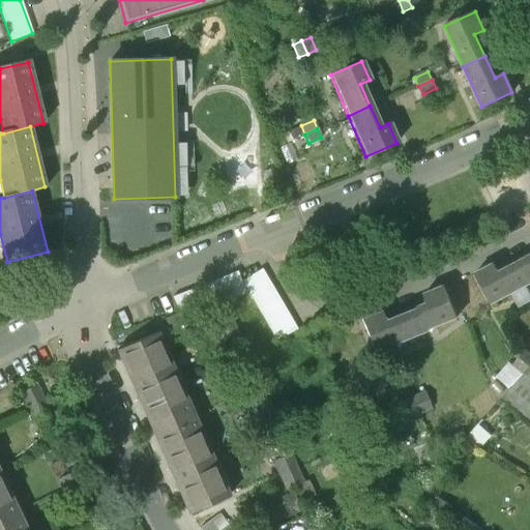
[(529,256),(519,262),(529,283),(529,256)]
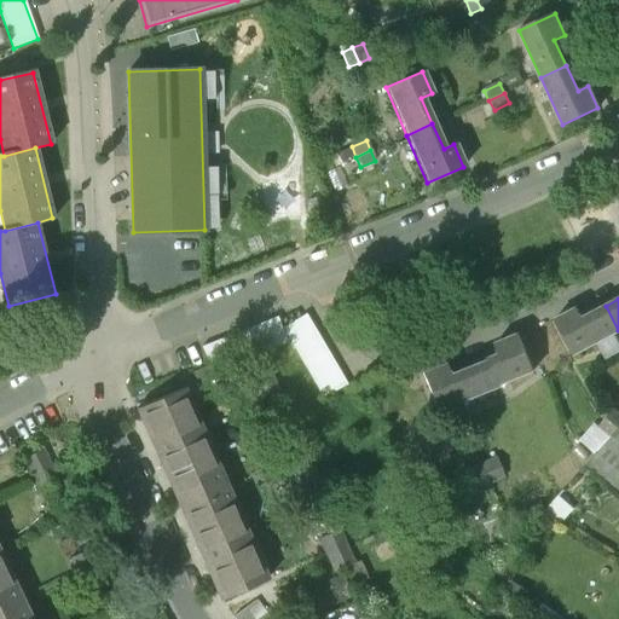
[(618,330),(606,306),(582,319),(576,310),(555,320),(573,356),(618,330)]
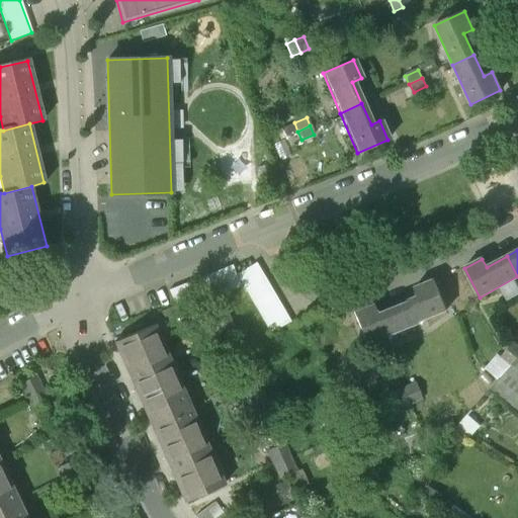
[(231,266),(168,290),(177,312),(240,286),(268,335),(289,323),(255,263),(236,275),(231,266)]
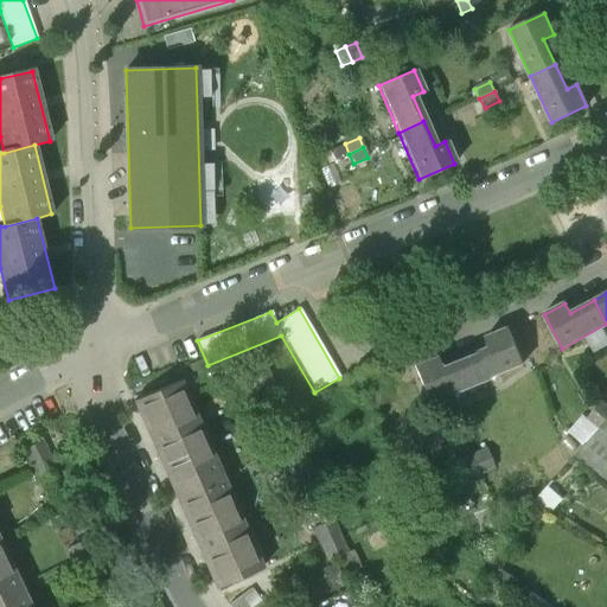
[(490,349),(465,358),(475,384),(523,365),(508,328),(485,338),(490,349)]
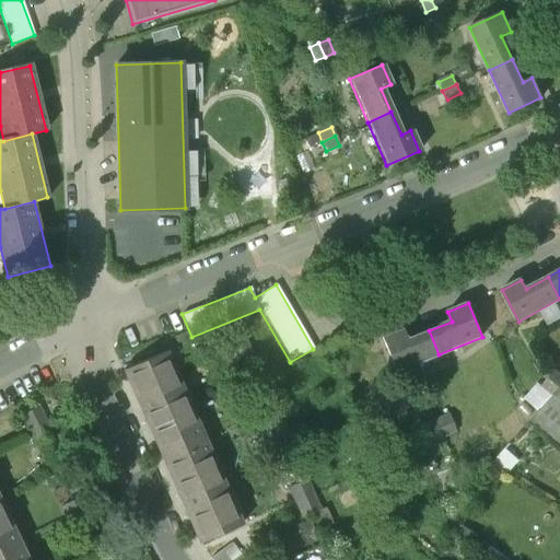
[(237,322),(220,328),(233,359),(251,351),(237,322)]
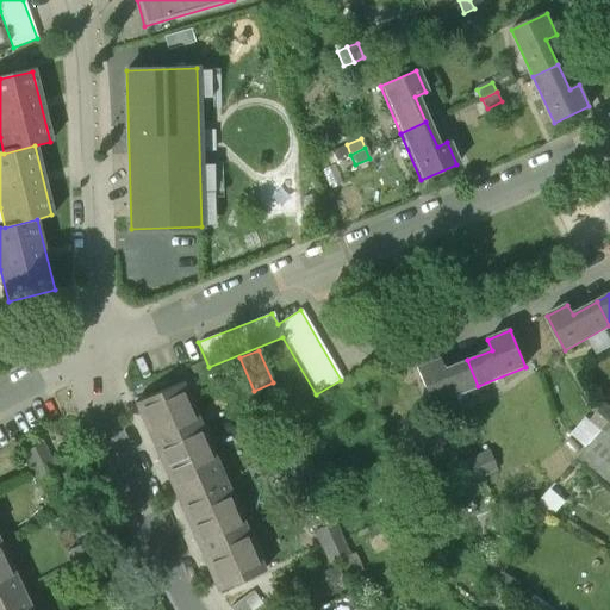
[(467,360),(442,371),(437,360),(415,368),(430,405),(478,386),(467,360)]
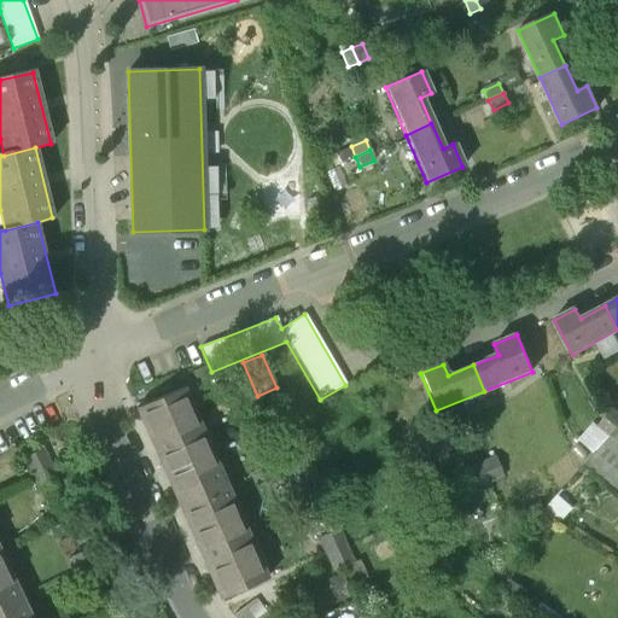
[(225,484),(182,389),(136,409),(179,503),(225,484)]
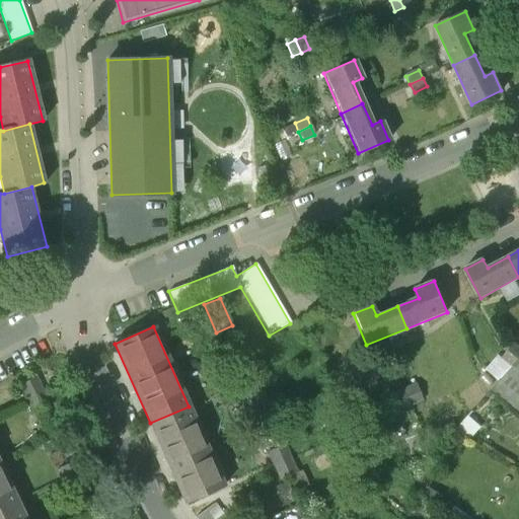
[(518,348),(515,344),(502,358),(512,367),(518,359),(518,348)]
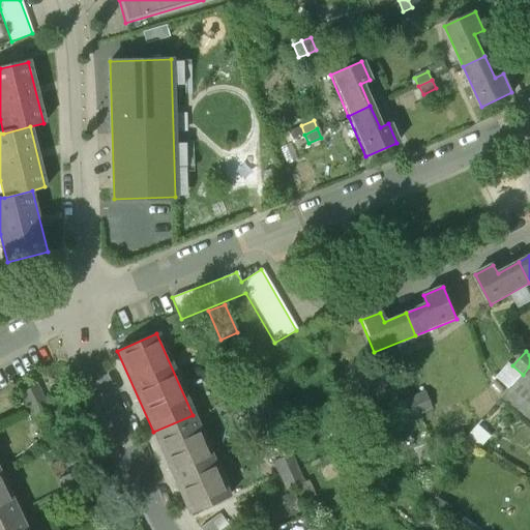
[(38,384),(22,391),(34,420),(51,413),(38,384)]
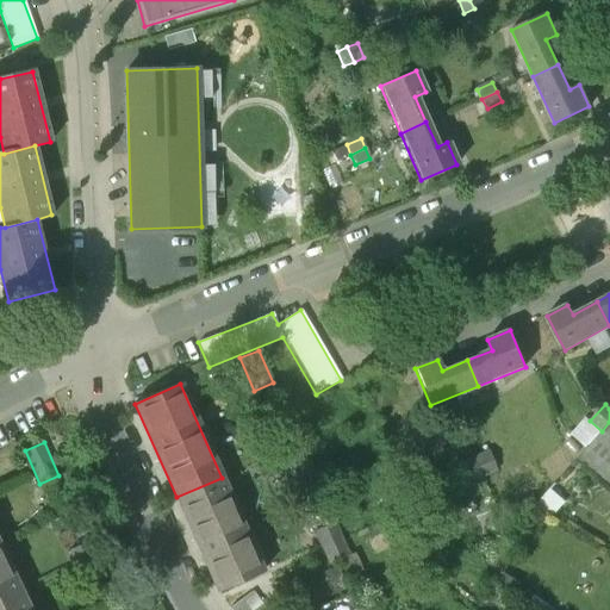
[(487,452),(472,458),(480,479),(497,472),(487,452)]
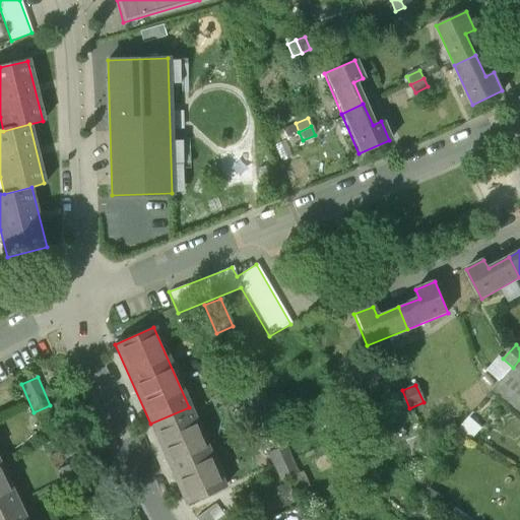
[(402,390),(388,396),(395,414),(409,408),(402,390)]
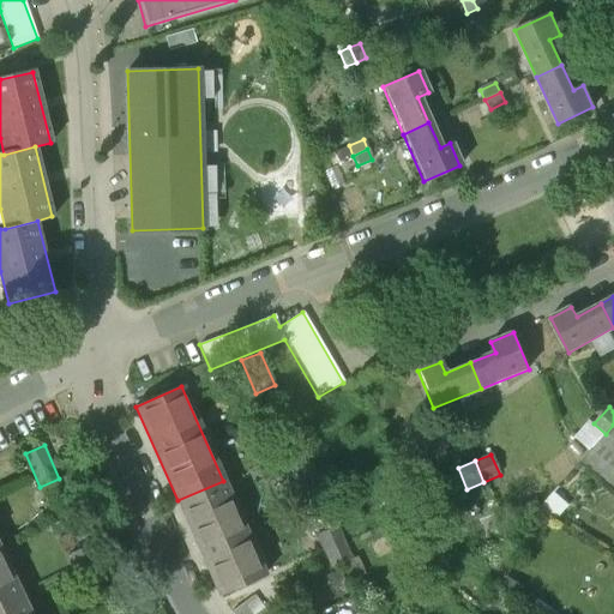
[(265,575),(223,481),(178,500),(218,594),(265,575)]
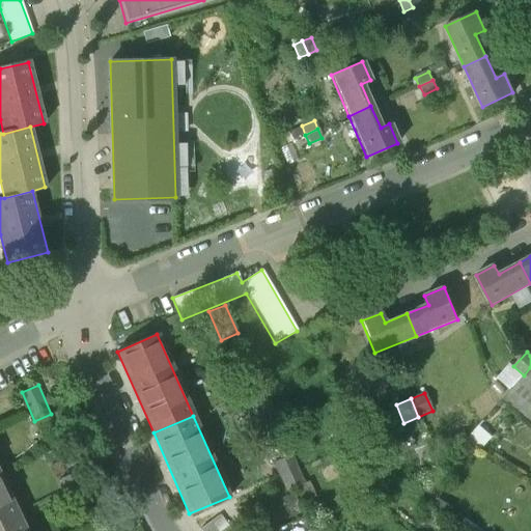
[(291,455),(275,464),(288,493),(305,485),(291,455)]
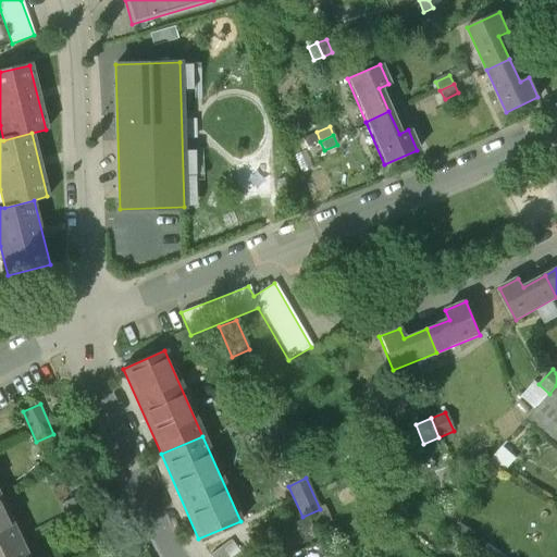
[(83,494),(64,503),(77,532),(96,524),(83,494)]
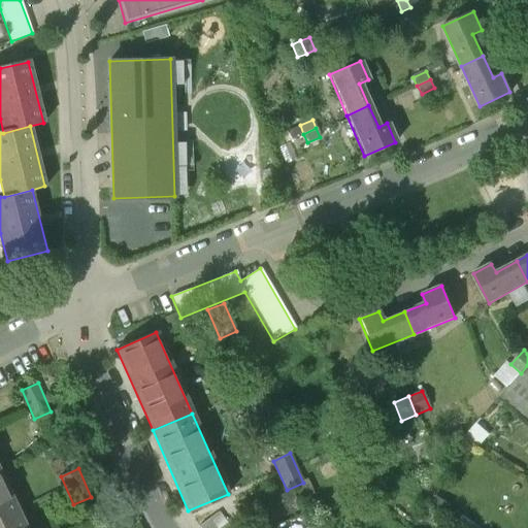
[(0,522),(19,514),(0,474),(0,522)]
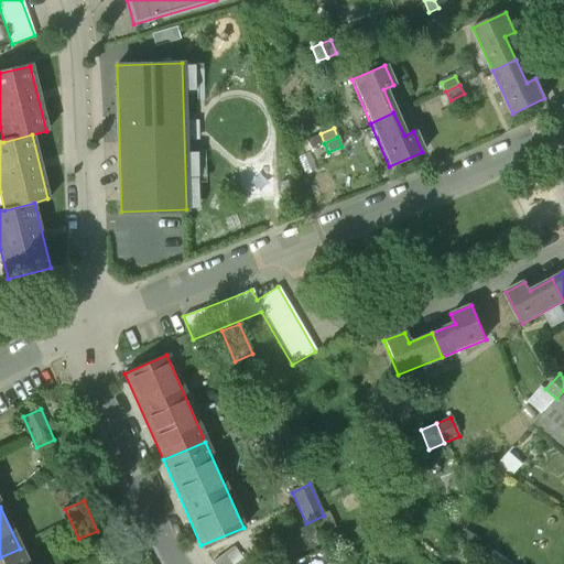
[(26,563),(20,549),(0,557),(0,563),(26,563)]
